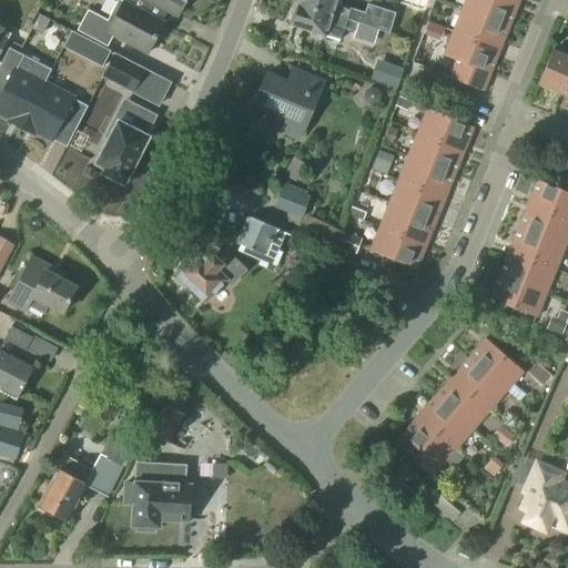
[(150,2),(178,17),(185,0),(117,0),(119,1),(118,2),(143,16),(144,13),(146,8),(150,2)]
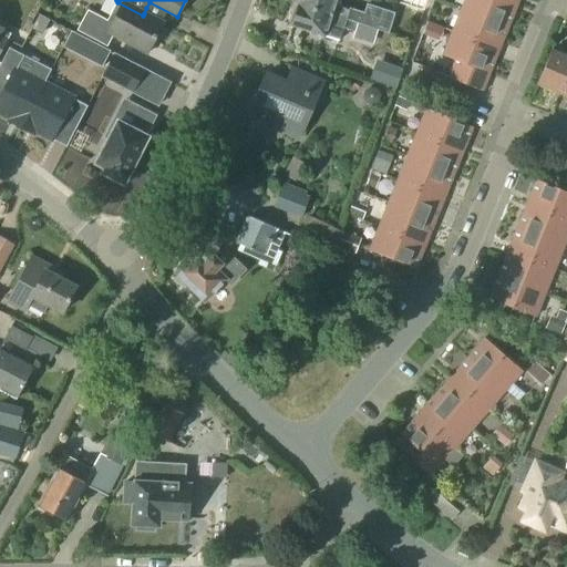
[(296,0),(295,6),(379,32),(379,31),(388,34),(394,13),(367,4),(363,13),(360,12),(360,14),(334,6),(336,0),(296,0)]
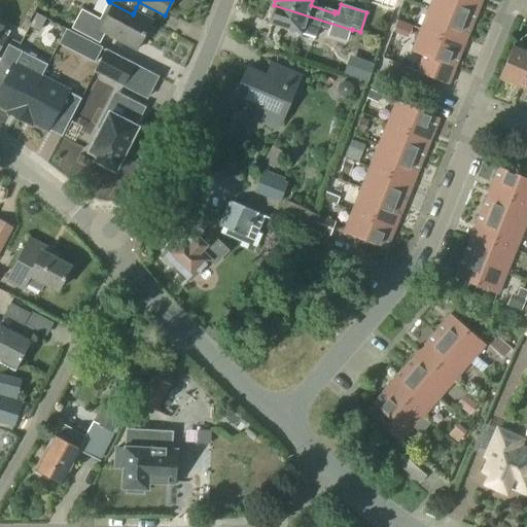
[(469,33),(479,7),(459,0),(431,0),(425,15),(469,33)]
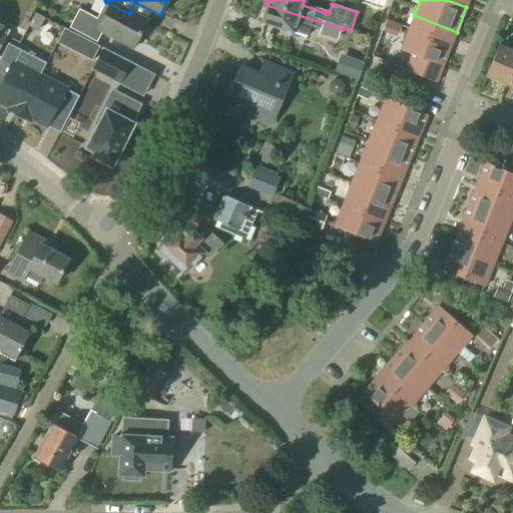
[(147,22),(130,12),(129,14),(106,2),(97,19),(79,10),(69,29),(96,43),(102,33),(133,49),(147,22)]
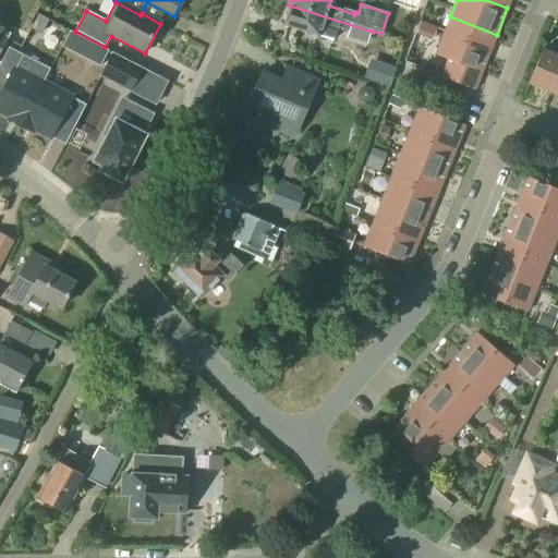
[(363,57),(373,32),(290,5),(284,25),(319,36),(320,36),(334,40),(338,28),(346,32),(339,51),(363,59),(363,57)]
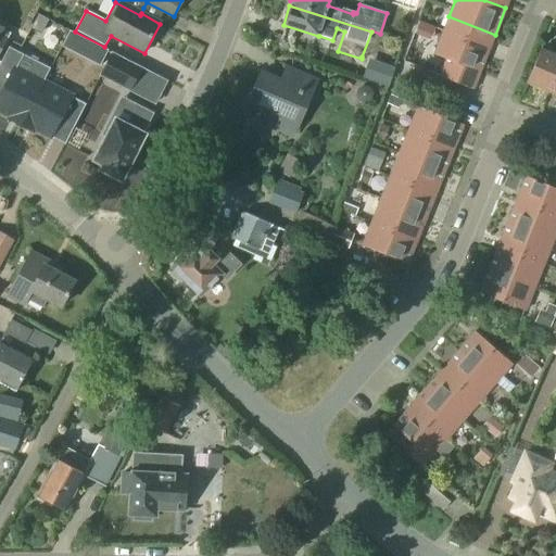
[(484,62),(495,35),(449,16),(438,43),(484,62)]
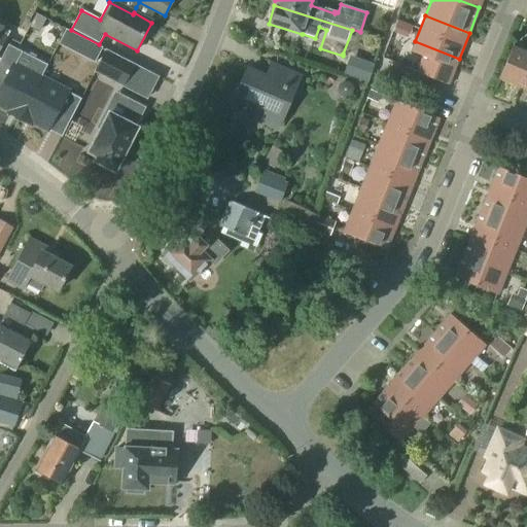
[(0,47),(1,48),(6,38),(20,45),(23,39),(21,38),(9,33),(9,32),(1,28),(2,27),(0,26),(0,47)]
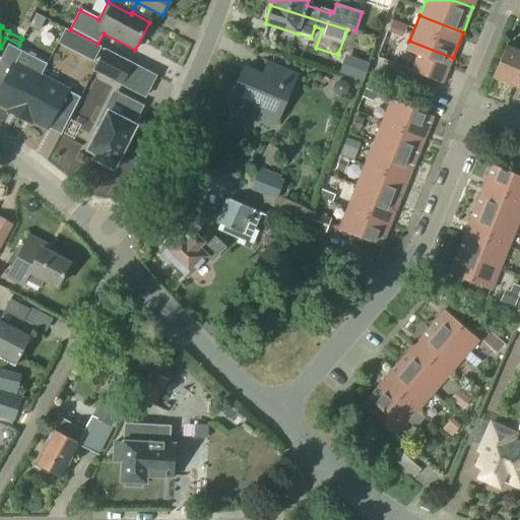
[(93,61),(101,47),(83,38),(75,53),(93,61)]
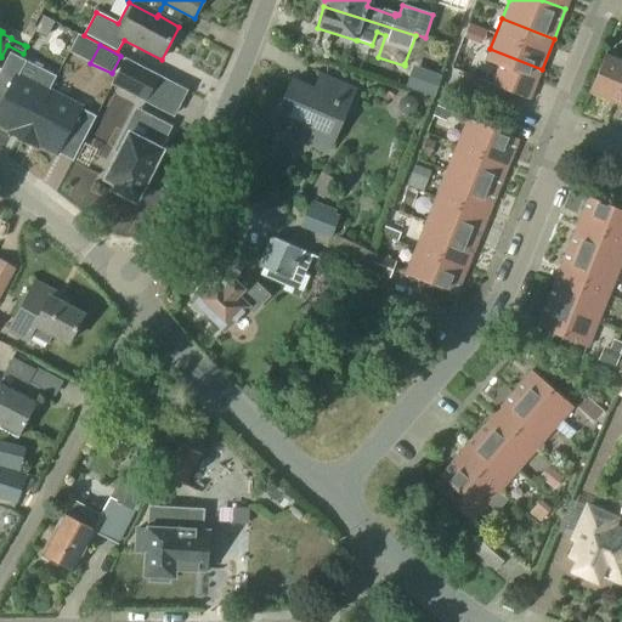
[(529,101),(542,69),(490,49),(485,62),(499,67),(492,85),(529,101)]
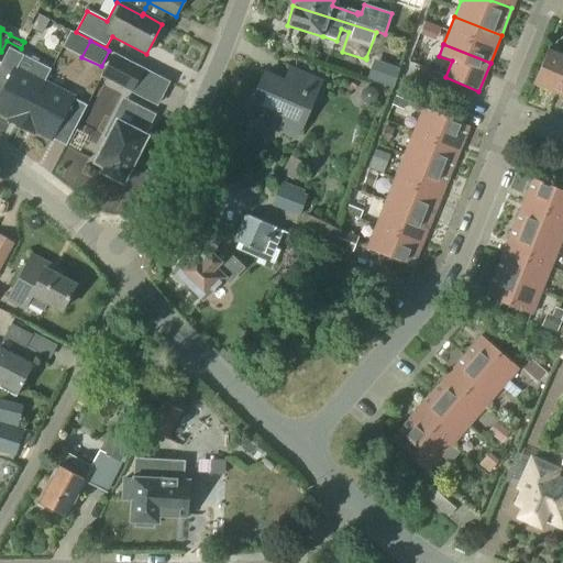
[(10,122),(21,129),(44,84),(17,70),(24,56),(9,48),(0,66),(0,79),(8,84),(0,98),(0,114),(11,120),(10,122)]
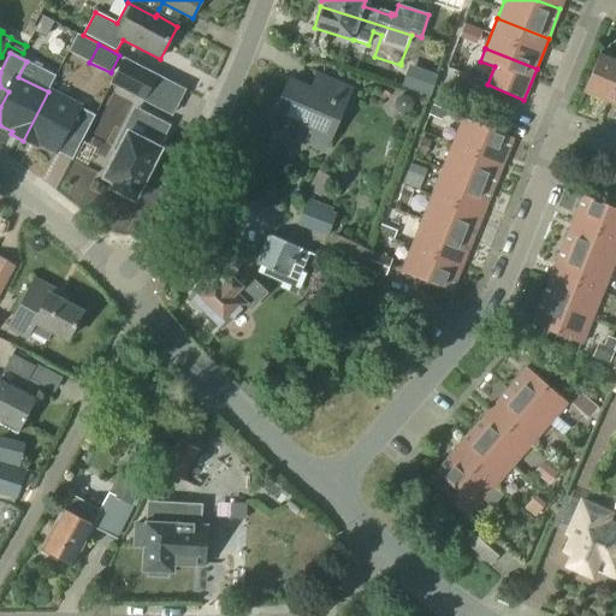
[(610,104),(615,90),(615,63),(598,55),(584,93),(610,104)]
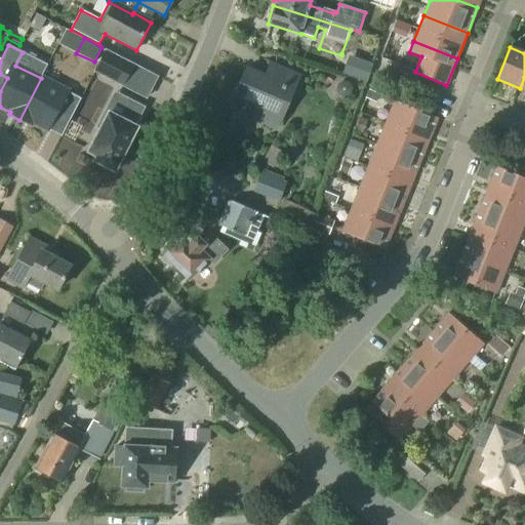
[(106,49),(94,73),(122,86),(133,64),(106,49)]
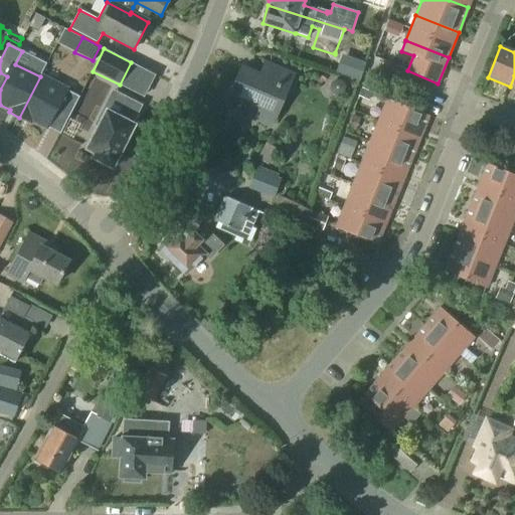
[(340,73),(358,80),(365,63),(347,56),(340,73)]
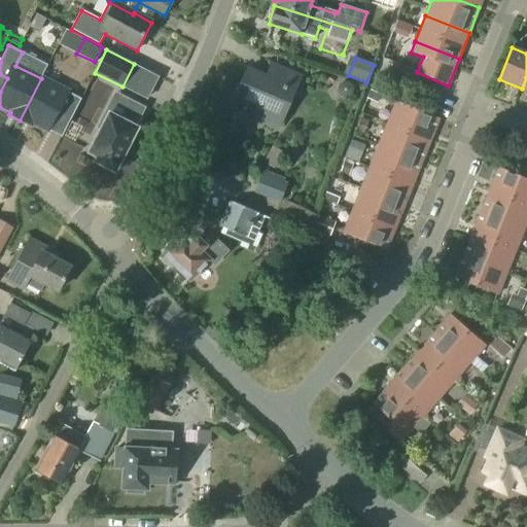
[(276,127),(296,78),(271,67),(266,79),(249,72),(239,97),(259,105),(253,117),(276,127)]
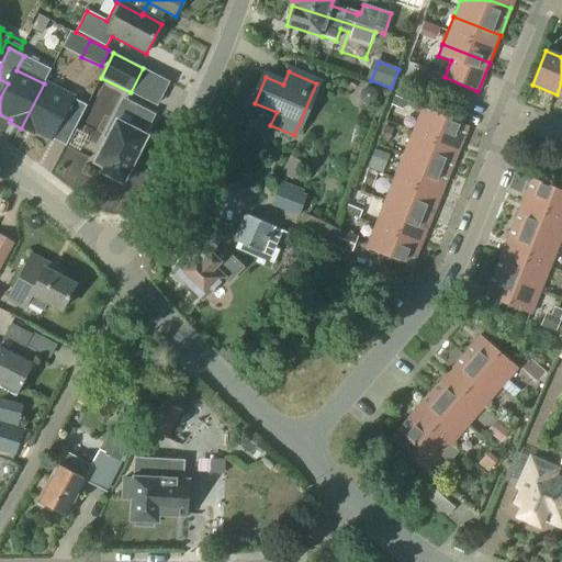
[(74,99),(44,83),(21,128),(33,134),(34,132),(52,141),(62,121),(76,128),(87,107),(72,99),(74,99)]
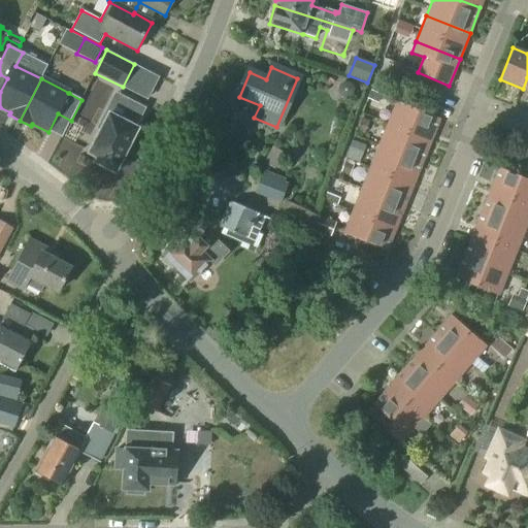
[(109,113),(90,153),(98,157),(96,162),(116,172),(137,128),(135,127),(144,108),(130,101),(121,120),(109,113)]
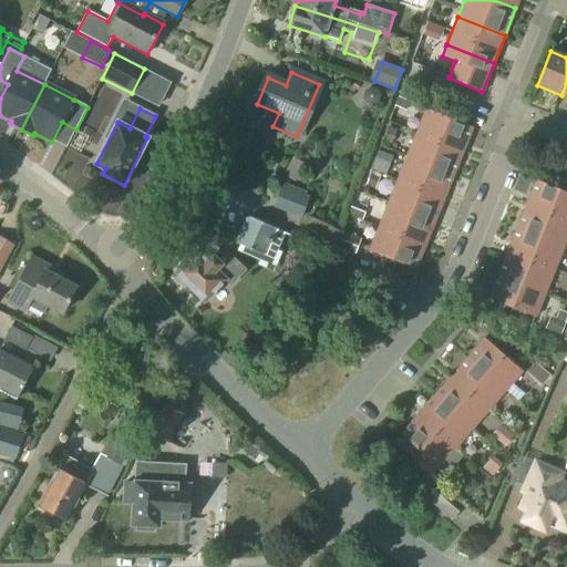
[(463,153),(472,129),(425,110),(415,134),(463,153)]
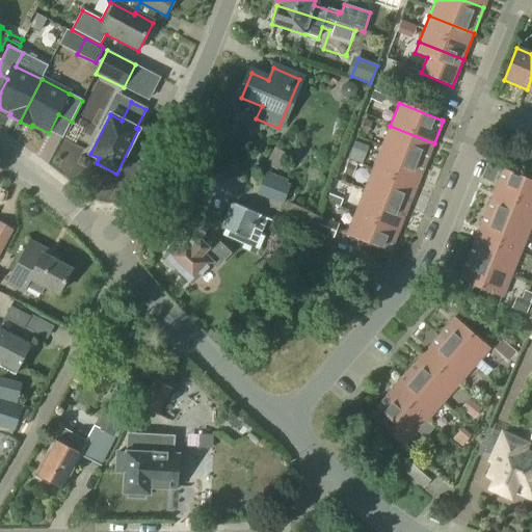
[(425,165),(434,143),(390,126),(381,148),(425,165)]
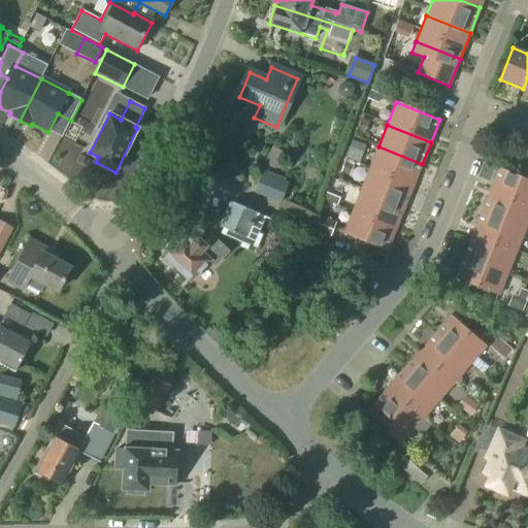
[(414,186),(422,164),(378,146),(369,168),(414,186)]
